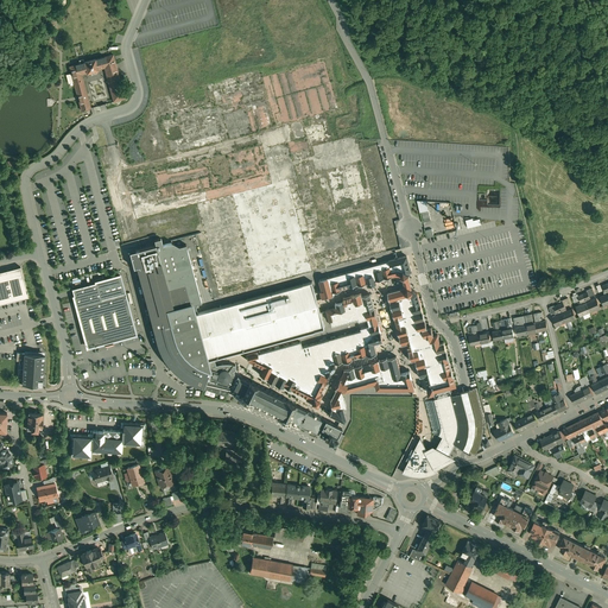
[(84,62),(70,65),(82,109),(90,107),(82,73),(87,71),(87,73),(99,69),(105,67),(114,101),(125,97),(113,54),(96,58),(95,58),(84,62)]
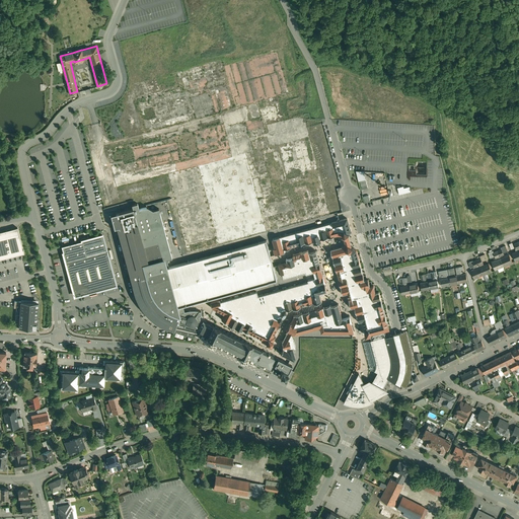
[(245,152),(197,164),(218,243),(266,231),(245,152)]
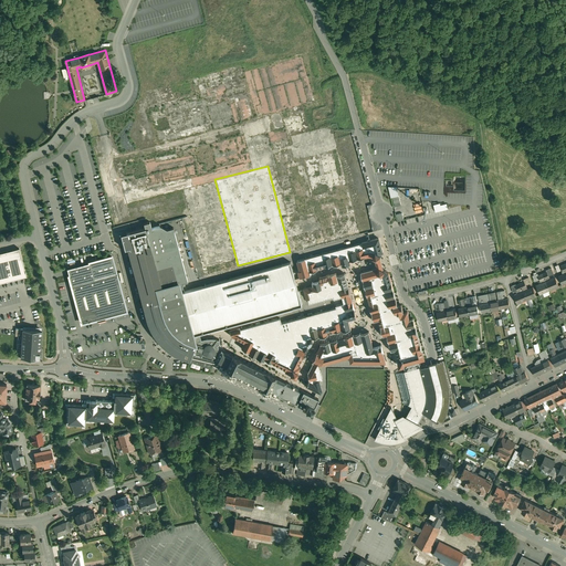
[(402,205),(399,185),(390,187),(392,197),(395,197),(396,206),(402,205)]
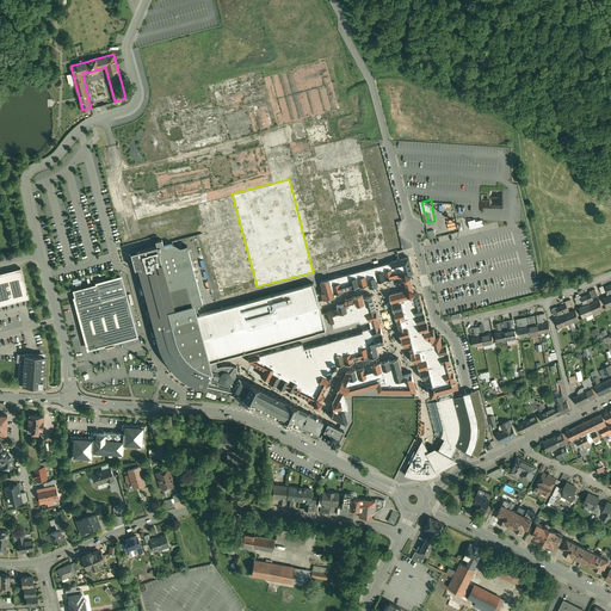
[(471,223),(471,228),(486,227),(485,218),(469,220),(469,217),(467,218),(467,223),(471,223)]
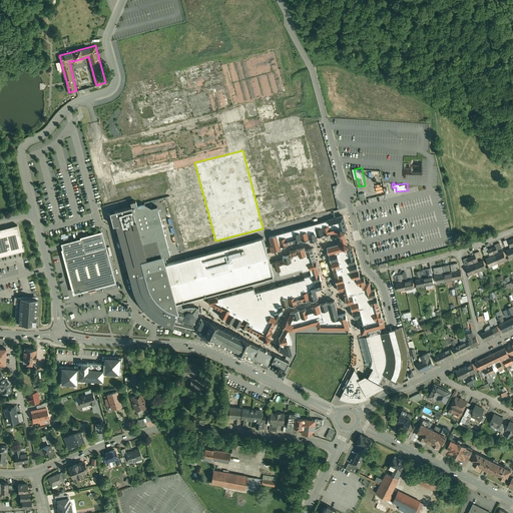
[(192,257),(168,263),(166,264),(165,259),(167,258),(166,254),(169,254),(157,205),(151,207),(146,204),(145,203),(137,206),(135,200),(130,201),(131,205),(109,211),(111,217),(111,220),(113,225),(115,224),(120,240),(121,245),(121,246),(126,266),(128,273),(132,286),(132,289),(133,291),(134,293),(134,294),(134,295),(135,296),(136,299),(137,300),(138,302),(140,304),(142,308),(143,309),(145,310),(149,315),(151,316),(153,317),(157,320),(160,322),(163,323),(166,324),(184,330),(190,332),(192,328),(193,329),(193,328),(194,328),(199,317),(198,317),(197,317),(194,316),(194,314),(192,312),(190,311),(188,311),(186,312),(184,313),(176,310),(174,304),(180,302),(191,299),(207,295),(209,295),(228,289),(241,286),(251,283),(275,277),(270,260),(269,257),(268,252),(267,246),(264,237),(252,240),(217,249),(210,251),(209,251),(207,252),(192,257)]
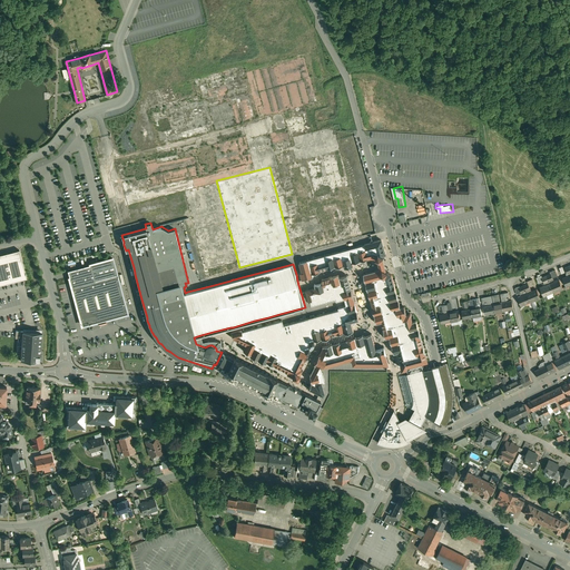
[(356,246),(361,261),(370,258),(371,257),(372,257),(373,257),(374,257),(375,258),(377,259),(381,262),(383,257),(384,256),(386,254),(382,238),(356,246)]
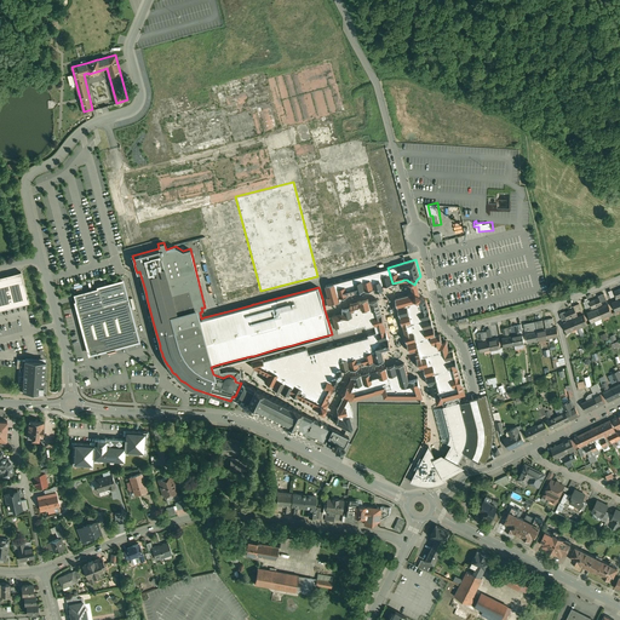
[(384,286),(392,283),(388,268),(379,270),(384,286)]
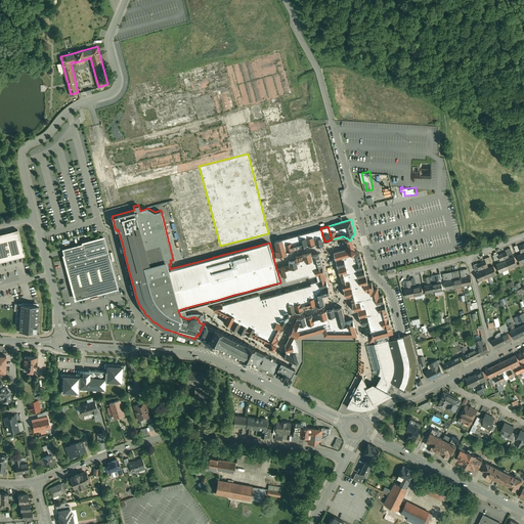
[(324,244),(324,242),(320,228),(313,230),(316,244),(317,246),(324,244)]
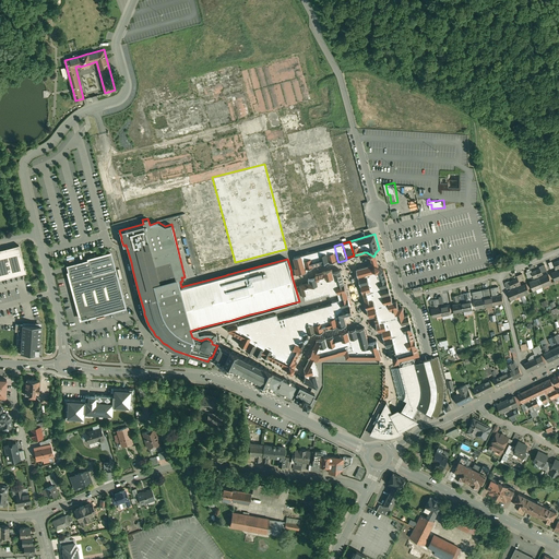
[(0,278),(26,273),(19,245),(0,249),(0,278)]
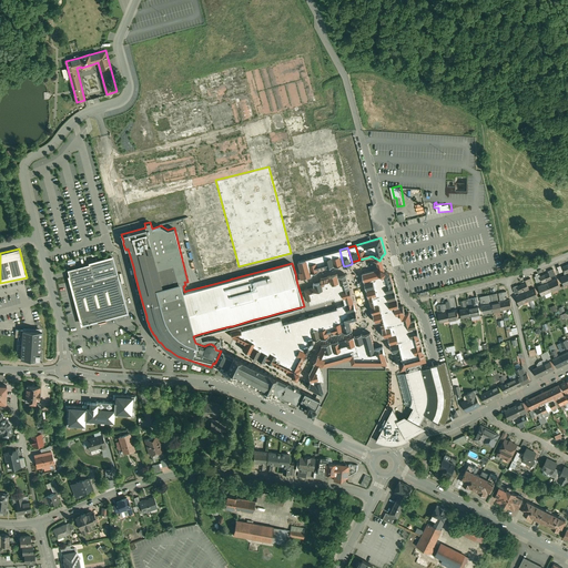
[(335,266),(343,264),(340,250),(331,252),(335,265),(335,266)]
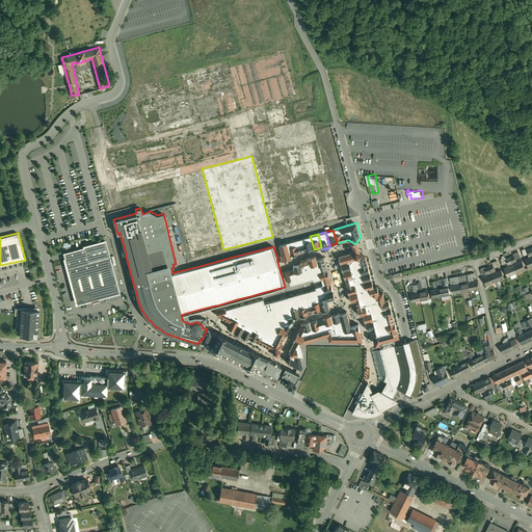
[(307,250),(314,248),(310,236),(303,237),(307,250)]
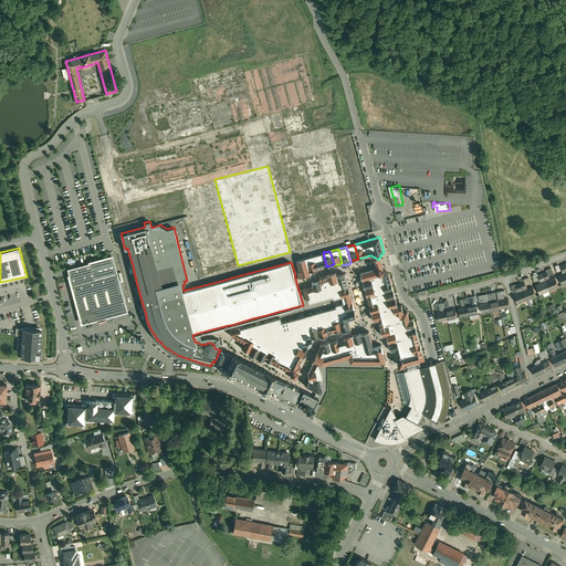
[(318,269),(326,266),(323,252),(314,254),(318,269)]
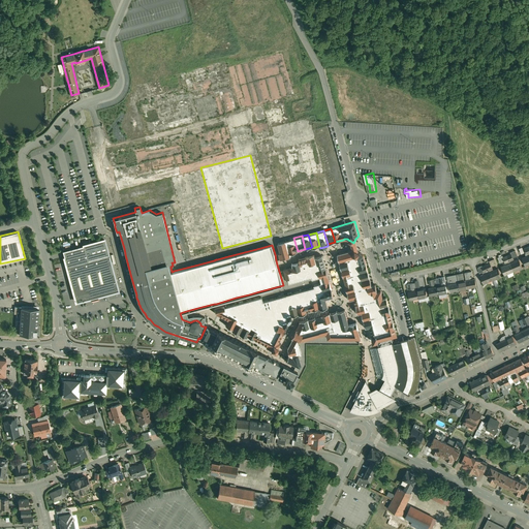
[(83,245),(63,251),(64,256),(63,256),(64,262),(75,303),(95,298),(120,291),(105,238),(83,244),(83,245)]
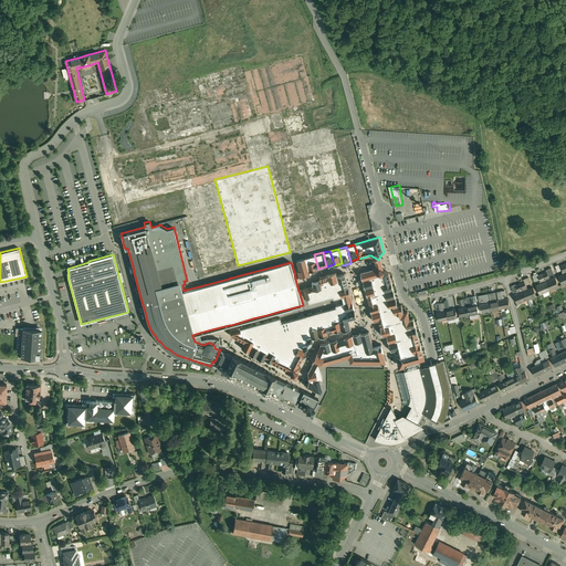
[(318,269),(314,254),(296,259),(300,270),(297,271),(300,278),(311,274),(311,271),(318,269)]
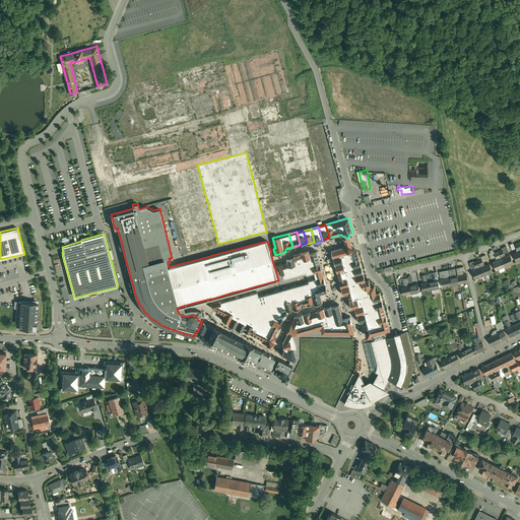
[(332,250),(336,265),(360,259),(358,250),(353,248),(354,248),(352,246),(349,245),(347,248),(346,246),(332,250)]
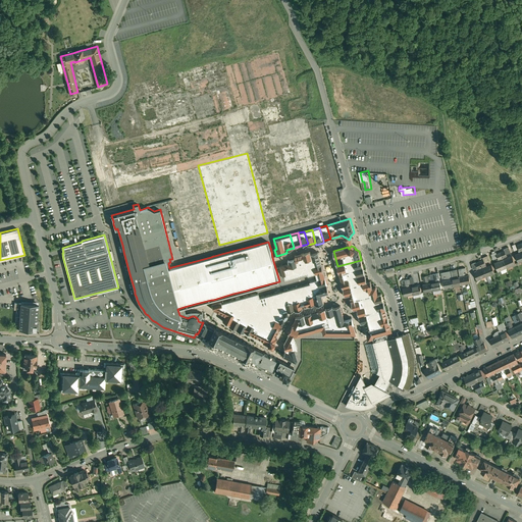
[(512,256),(508,258),(507,255),(507,256),(506,255),(511,253),(509,247),(504,249),(504,251),(501,252),(507,267),(515,263),(512,256)]
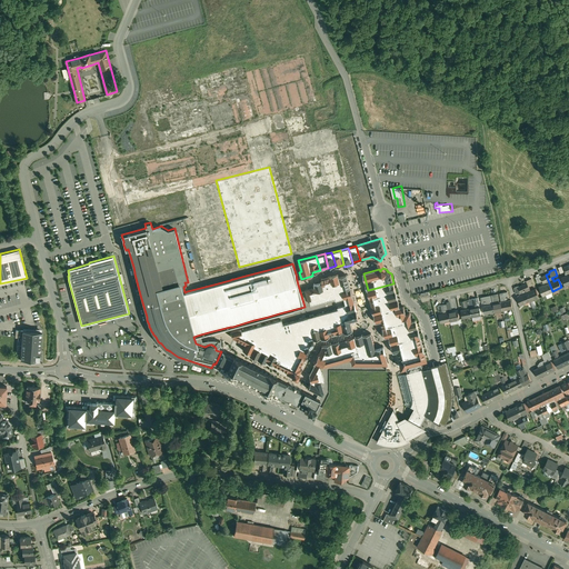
[(338,275),(330,277),(336,299),(336,300),(345,298),(341,286),(350,283),(347,275),(339,277),(338,275)]
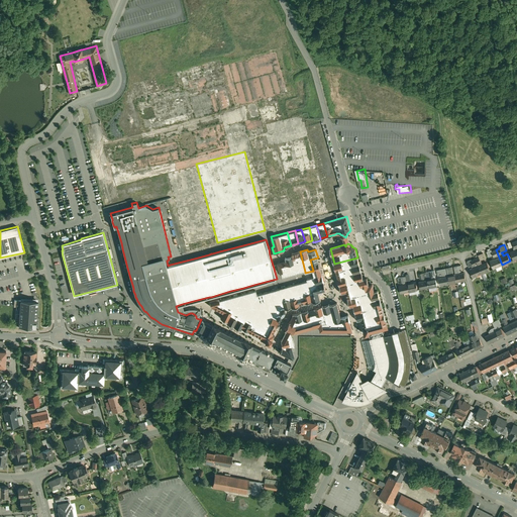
[(496,249),(492,251),(491,249),(487,251),(489,257),(493,255),(494,256),(495,259),(490,261),(493,268),(502,265),(496,249)]
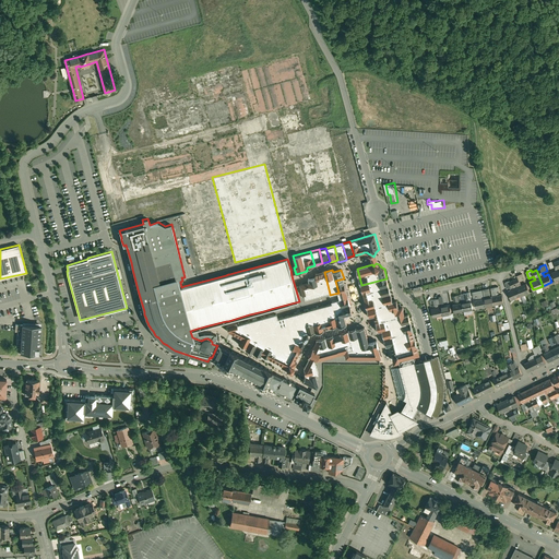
[(316,273),(317,276),(321,296),(330,294),(324,272),(316,273)]
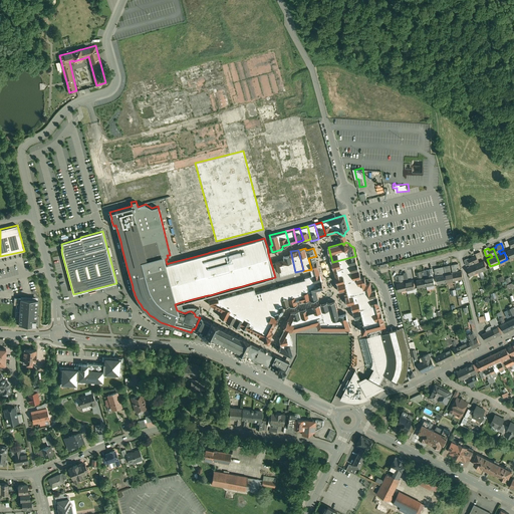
[(479,262),(478,259),(482,257),(480,252),(475,254),(476,255),(472,257),(475,264),(478,271),(487,268),(484,260),(479,262)]
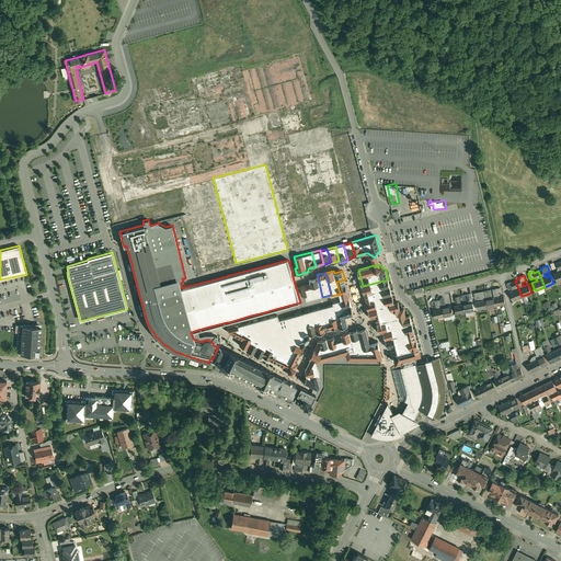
[(310,279),(310,283),(315,298),(322,297),(318,277),(310,279)]
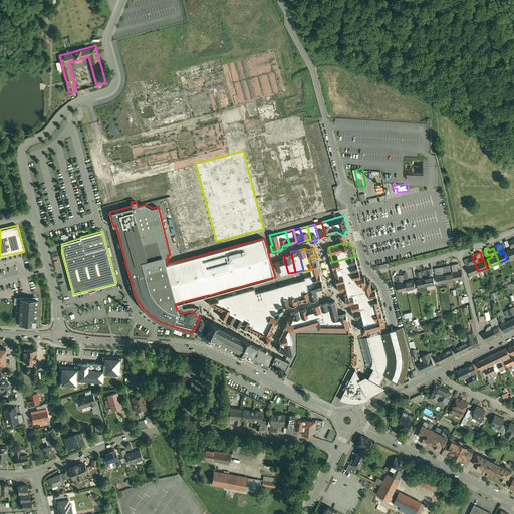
[(316,256),(308,258),(311,269),(312,272),(319,270),(316,256)]
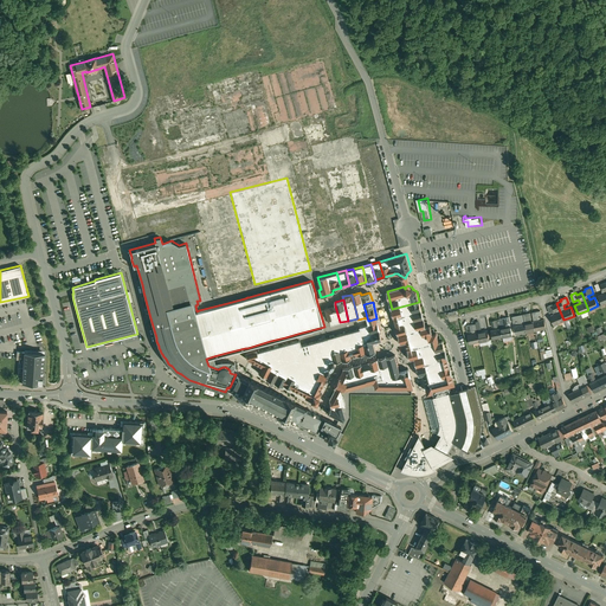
[(392,309),(393,317),(421,310),(419,302),(392,309)]
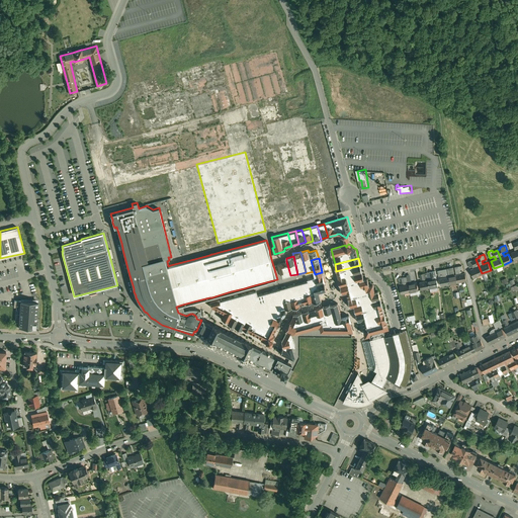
[(286,261),(277,263),(280,273),(282,273),(283,277),(290,275),(286,261)]
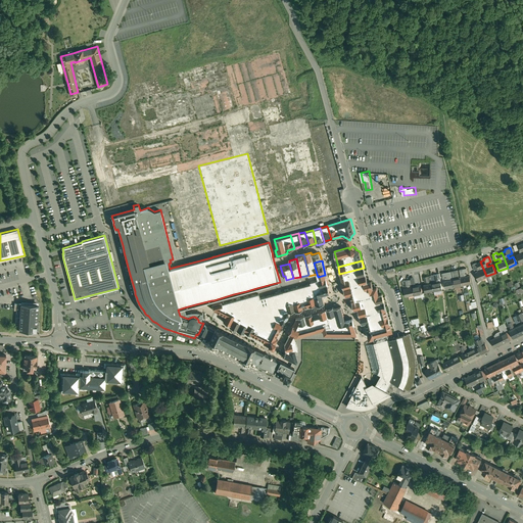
[(366,275),(364,268),(339,274),(341,282),(366,275)]
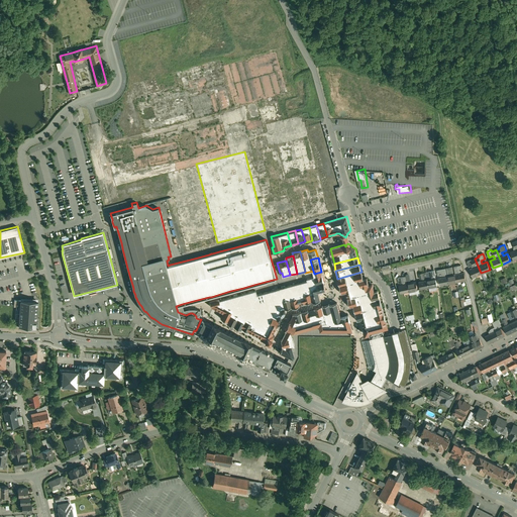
[(460,265),(453,267),(455,274),(456,282),(466,280),(463,272),(459,273),(459,271),(461,271),(460,265)]
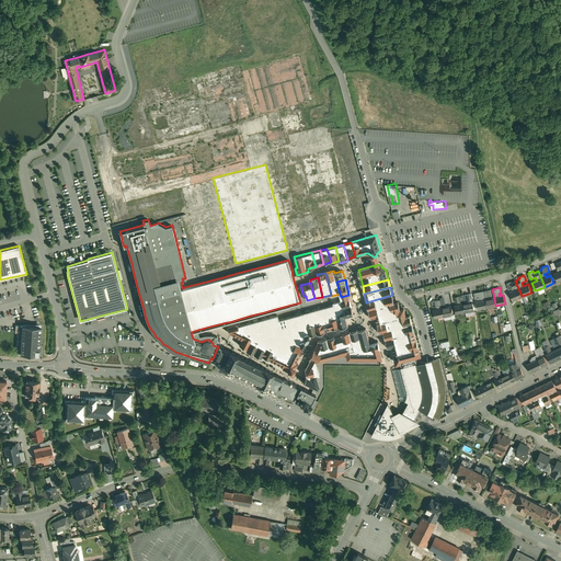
[(515,290),(510,293),(513,300),(522,296),(518,288),(515,290)]
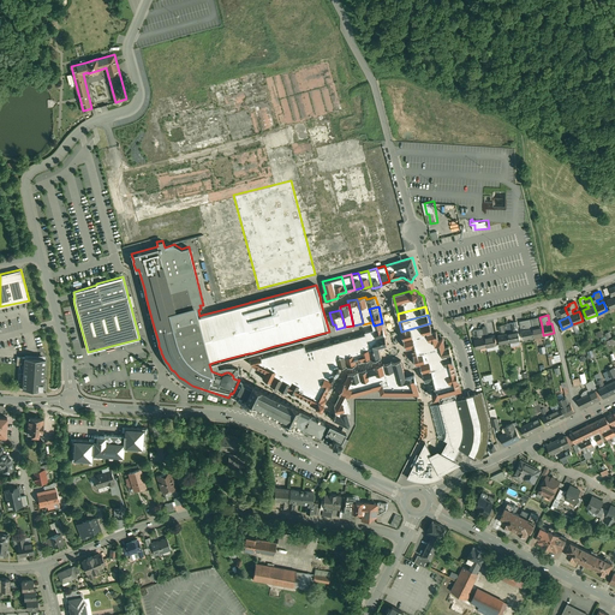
[(535,324),(533,318),(535,318),(533,317),(531,317),(533,328),(542,326),(539,317),(538,317),(539,323),(535,324)]
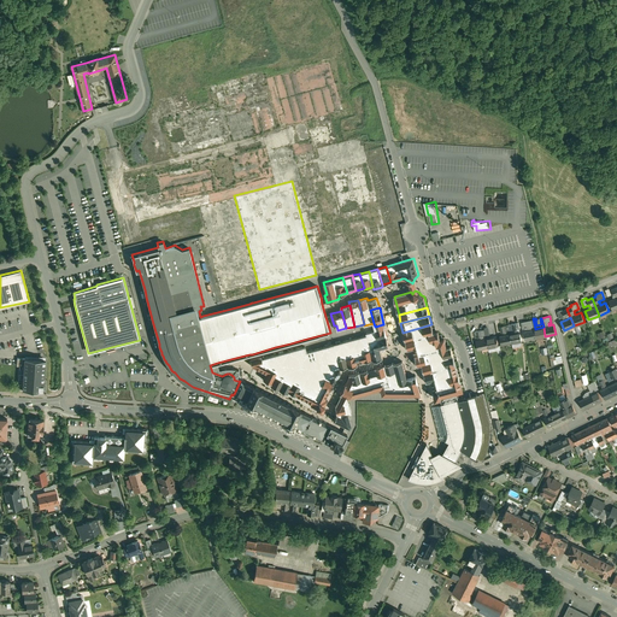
[(383,324),(375,327),(375,330),(381,348),(389,346),(383,324)]
